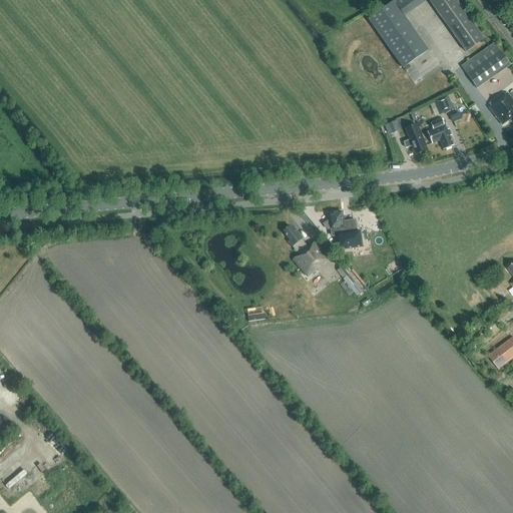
[(403,18),(427,0),(395,0),(367,20),(402,69),(427,52),(403,18)]
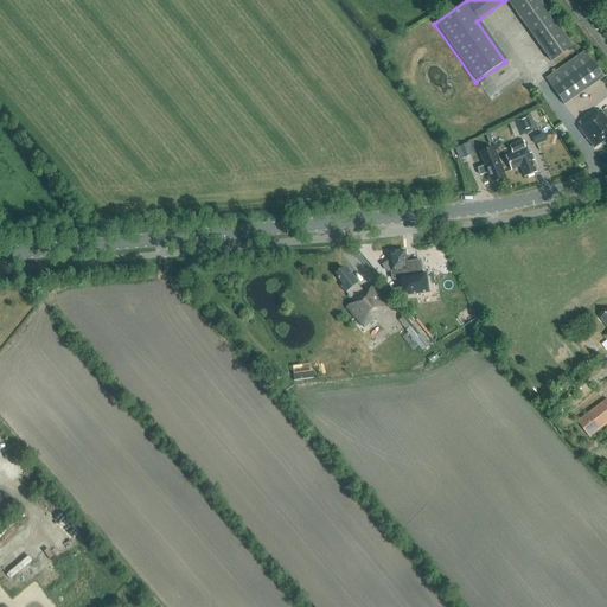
[(505,0),(550,62),(572,46),(537,0),(505,0)]
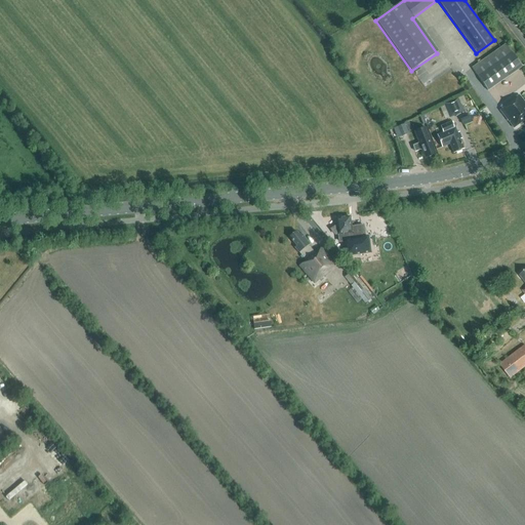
[(472,69),(487,91),(521,67),(505,44),(472,69)]
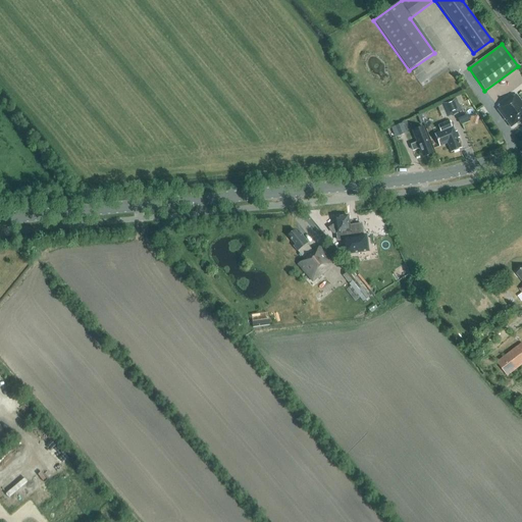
[(521,104),(515,96),(497,110),(511,127),(521,119),(521,121),(521,104)]
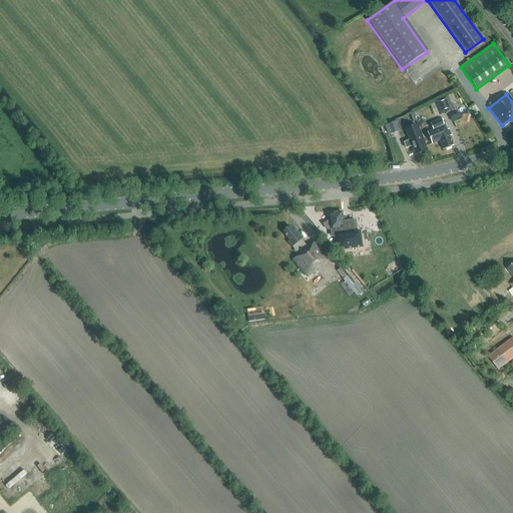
[(448,97),(434,102),(439,115),(453,110),(448,97)]
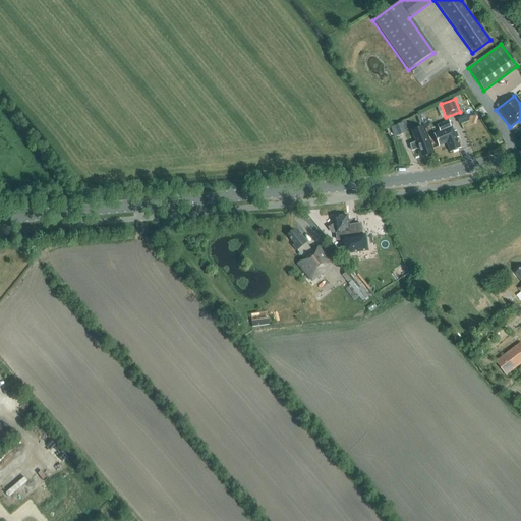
[(447,142),(450,152),(459,149),(456,139),(458,138),(455,131),(454,131),(452,126),(450,126),(448,122),(437,126),(439,131),(433,133),(439,146),(447,142)]
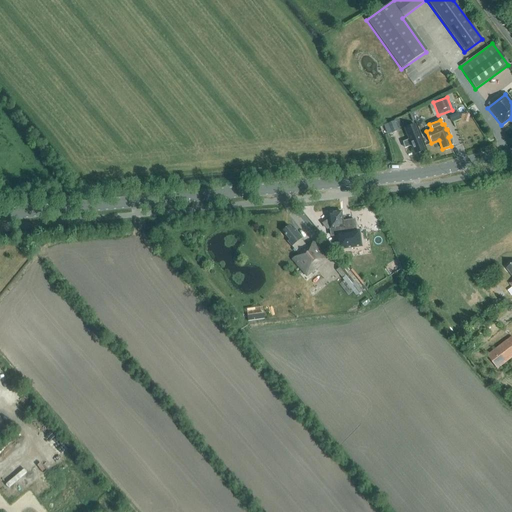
[(387,124),(391,133),(398,130),(395,121),(387,124)]
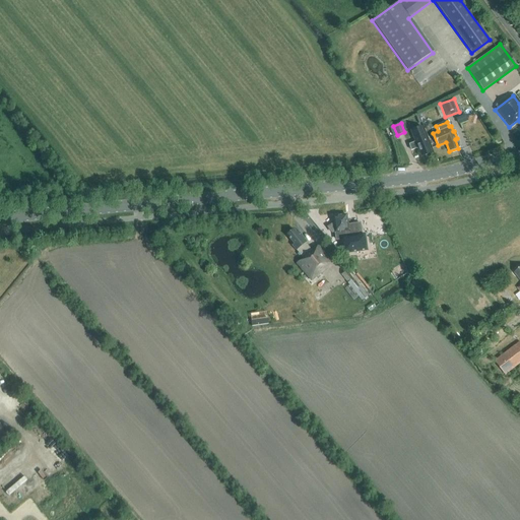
[(414,142),(408,144),(410,151),(417,148),(420,156),(430,152),(424,138),(425,138),(419,127),(409,131),(414,142)]
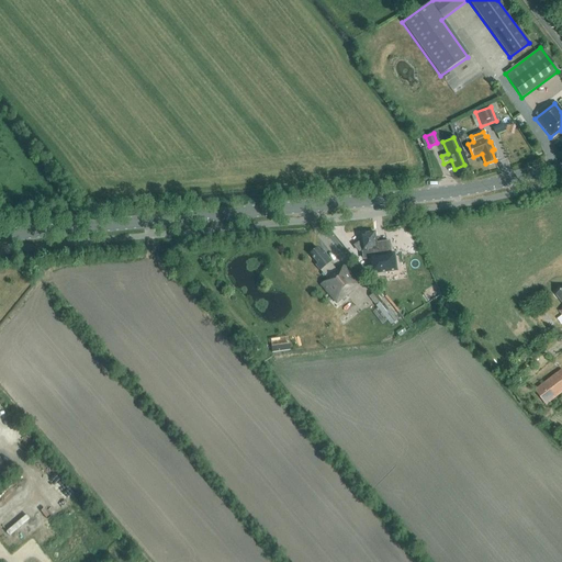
[(358,244),(353,246),(358,253),(362,251),(363,259),(368,259),(371,274),(396,271),(394,254),(390,255),(389,243),(375,244),(374,233),(360,235),(361,243),(358,244)]
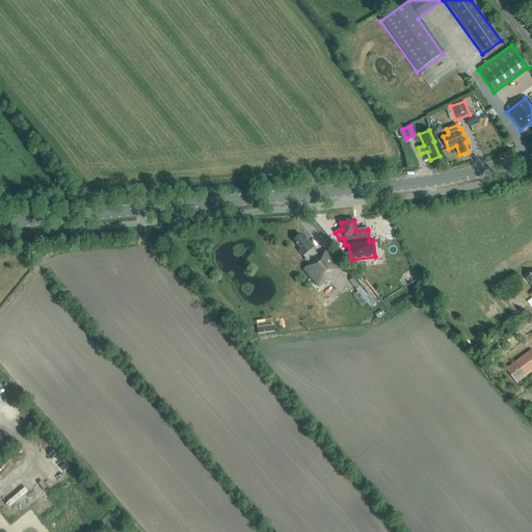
[(303,269),(317,287),(339,270),(325,253),(318,258),(312,249),(313,248),(304,237),(302,239),(299,236),(292,241),(299,250),(297,251),(301,257),(309,265),(303,269)]
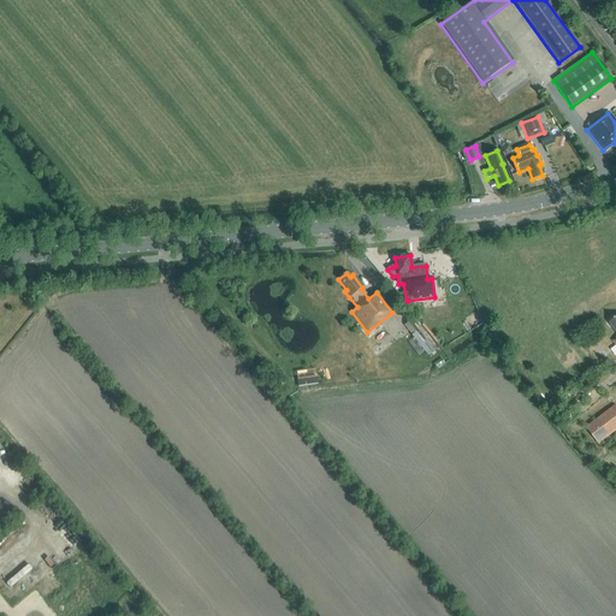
[(436,351),(410,320),(403,326),(412,336),(410,336),(427,356),(436,351)]
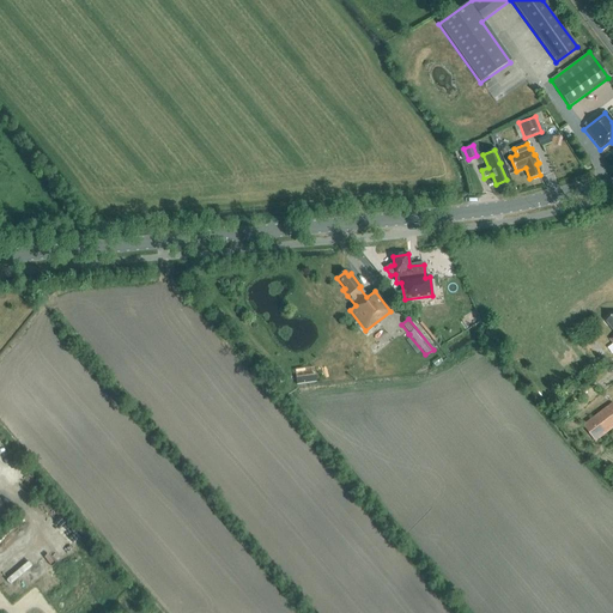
[(612,405),(584,428),(596,442),(612,428),(612,405)]
